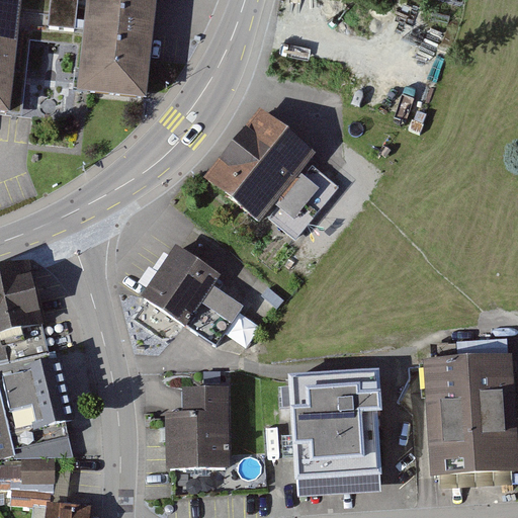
[(147,106),(159,0),(0,0),(0,115),(9,116),(20,21),(90,29),(82,98),(147,106)]
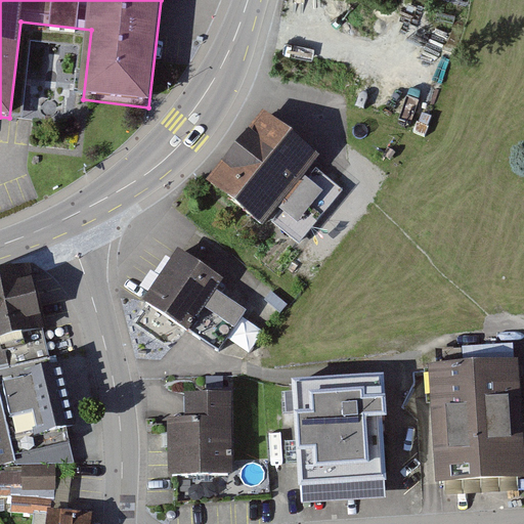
[(369,2),(359,0),(311,0),(303,41),(358,53),(369,2)]
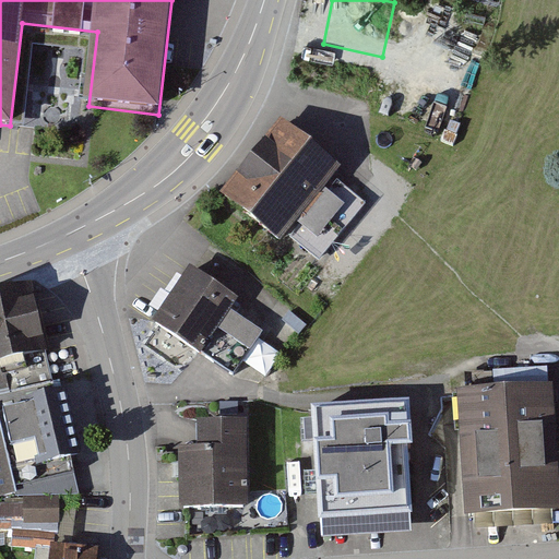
[(501,175),(499,83),(380,79),(381,171),(501,175)]
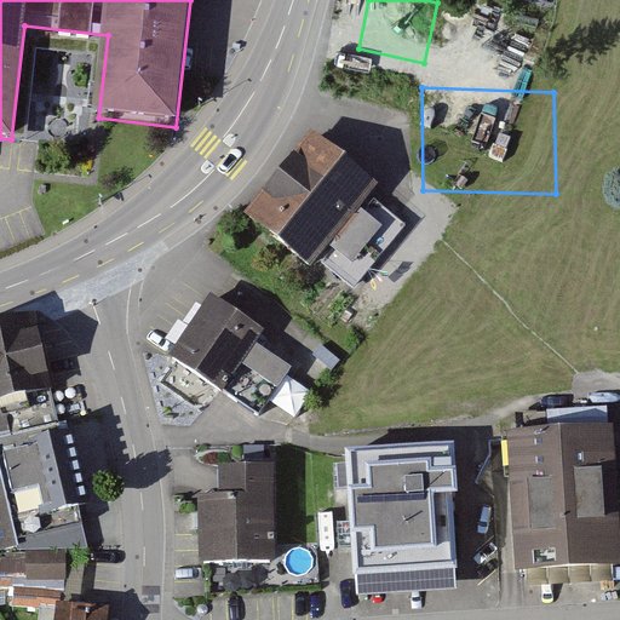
[(383,182),(317,127),(250,206),(314,264),(383,182)]
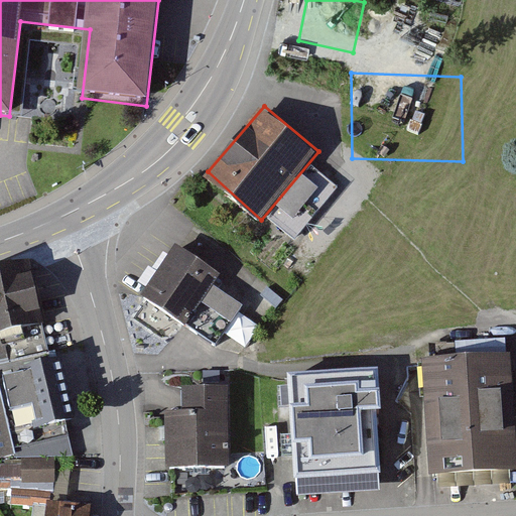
[(226,276),(179,244),(146,292),(214,339),(225,321),(233,327),(247,306),(219,287),(226,276)]
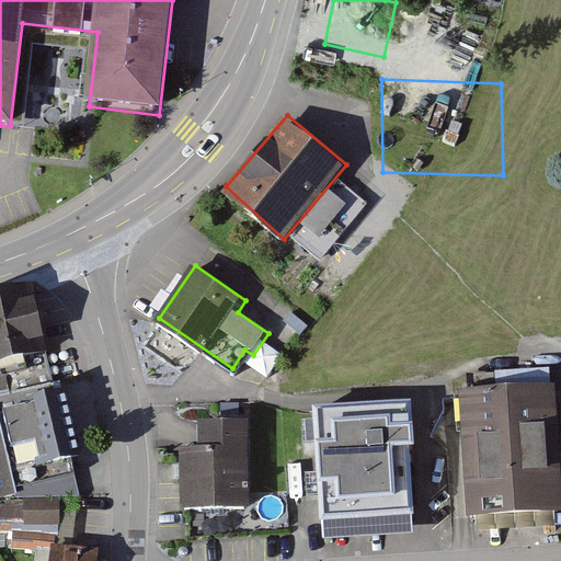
[(32,286),(0,294),(0,366),(52,353),(32,286)]
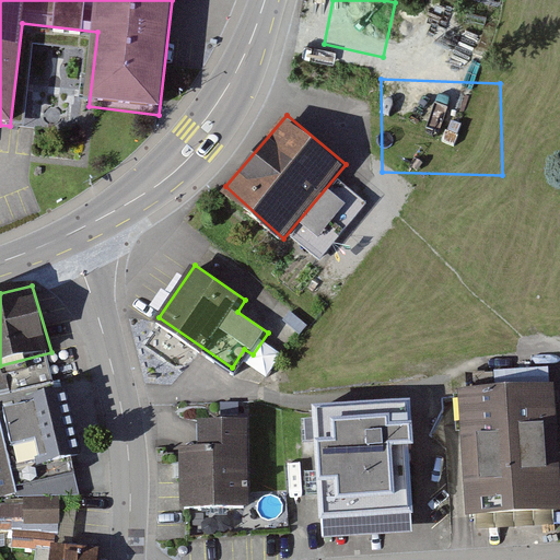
[(0,374),(0,501),(24,497),(0,397),(0,396),(15,394),(11,377),(0,374)]
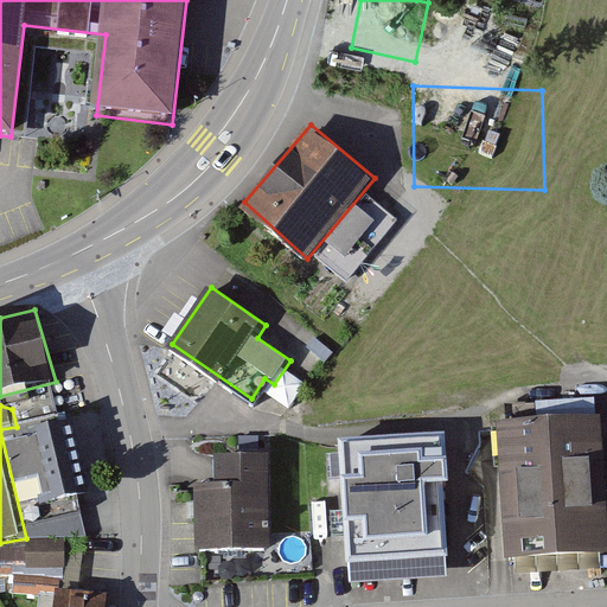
[(606,477),(604,415),(499,421),(508,556),(606,549),(606,477)]
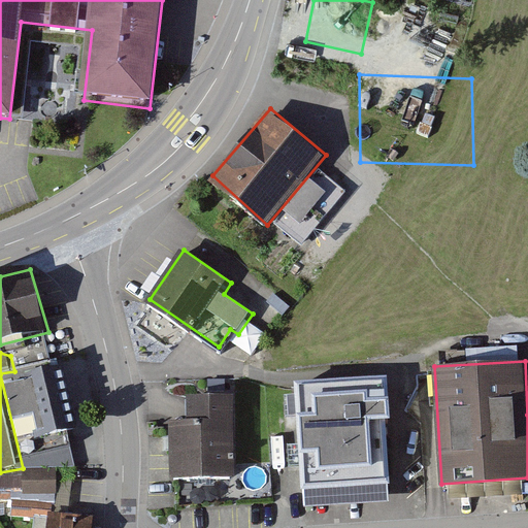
[(81,424),(63,364),(13,375),(29,436),(81,424)]
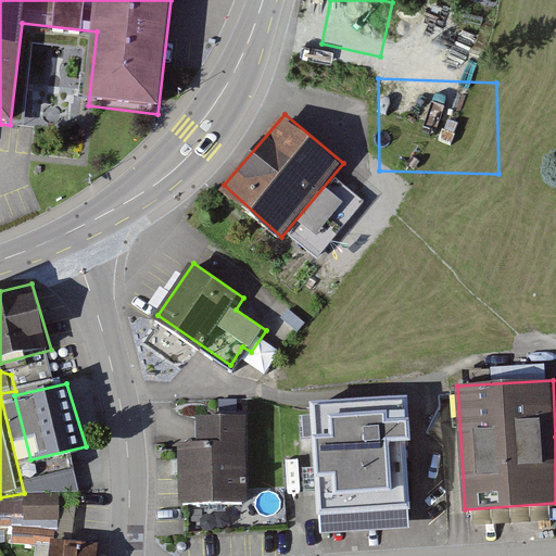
[(407,394),(310,400),(318,533),(413,528),(406,438),(411,438),(407,394)]
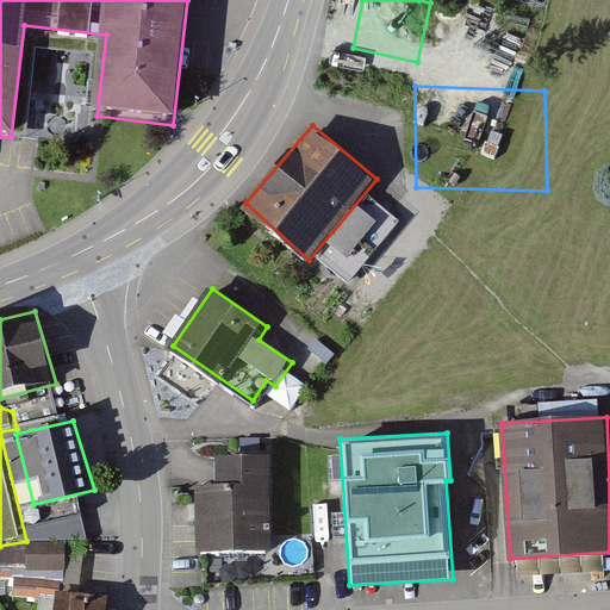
[(272,548),(269,453),(215,454),(216,481),(195,483),(197,549),(272,548)]
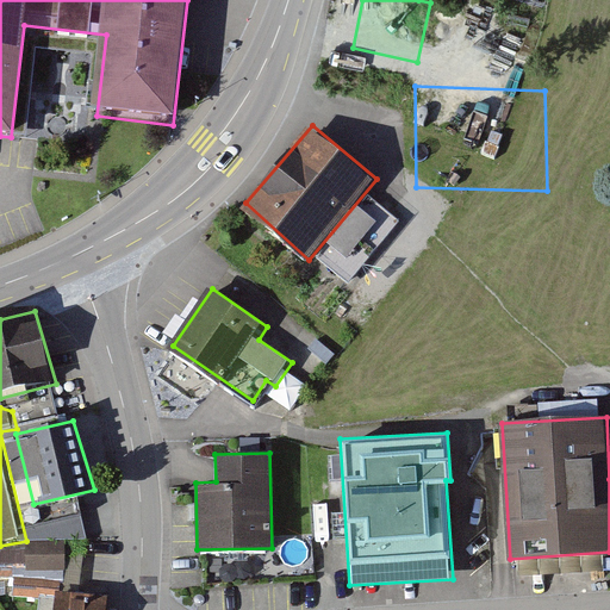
[(120,609),(122,605),(72,599),(69,609),(120,609)]
